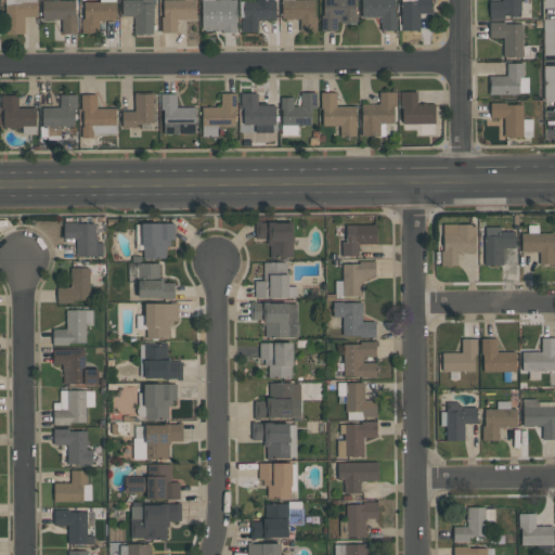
[(4,0),(5,35),(24,34),(24,17),(36,16),(35,0),(4,0)]
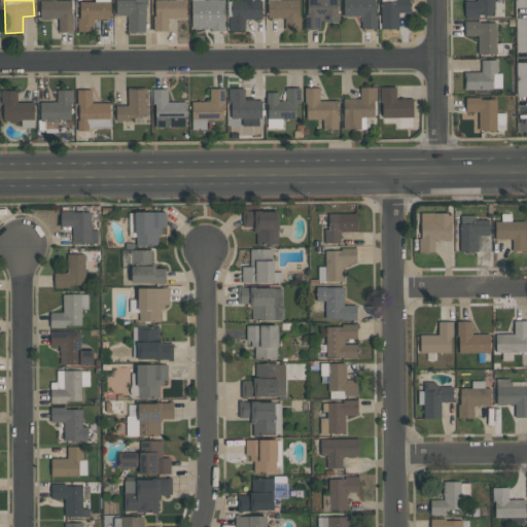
[(72,31),(71,0),(59,0),(39,0),(40,19),(58,19),(59,32),(72,31)]
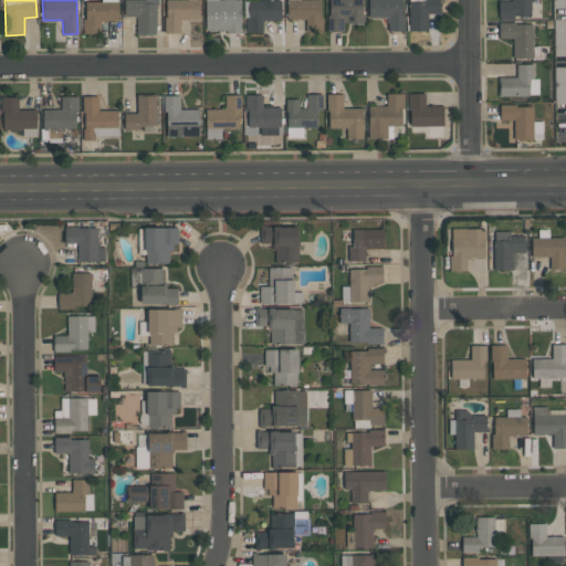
[(118,21),(117,0),(101,0),(102,2),(84,2),(84,34),(101,34),(101,21),(118,21)]
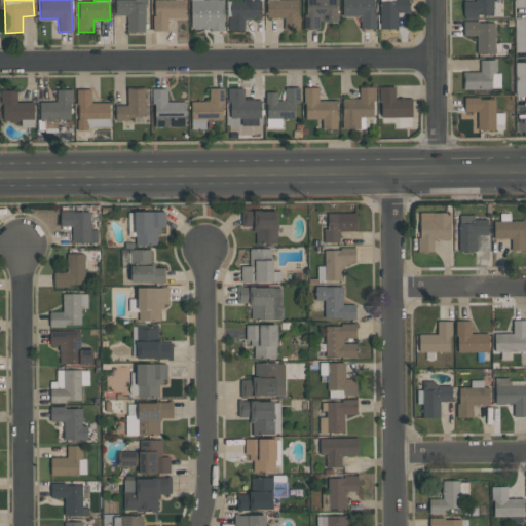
[(115,0),(115,14),(127,14),(127,32),(146,33),(145,0),(115,0)]
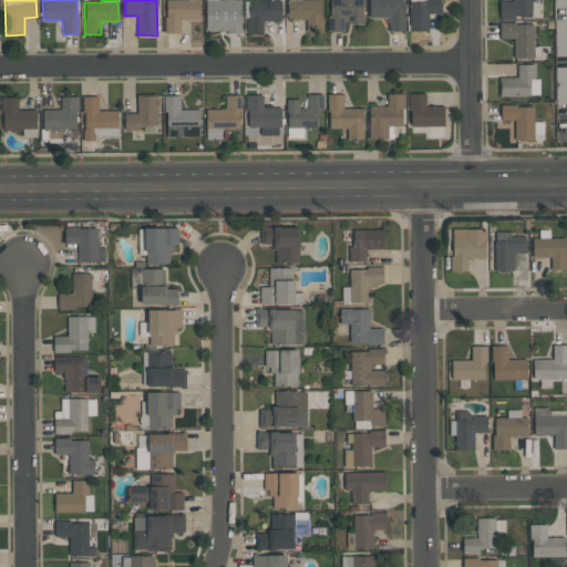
[(200,19),(199,0),(164,0),(166,33),(181,32),(181,20),(200,19)]
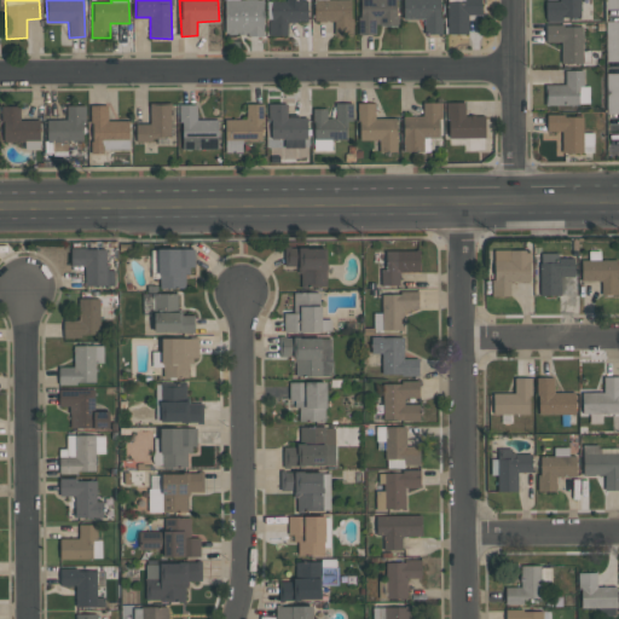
[(264,0),(225,0),(225,35),(264,36),(264,0)]
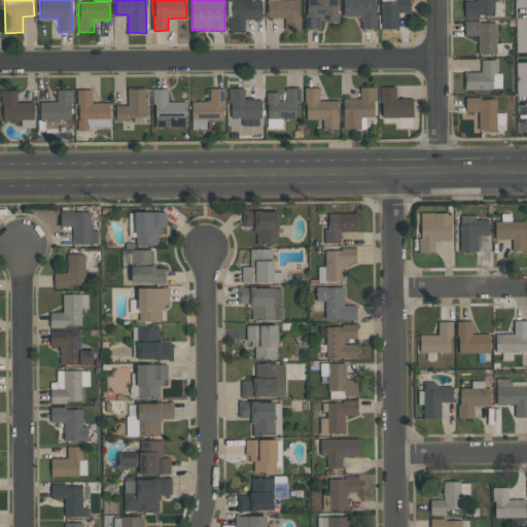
[(230,31),(245,31),(245,19),(261,19),(261,0),(256,0),(255,0),(244,0),(244,1),(230,0),(230,31)]
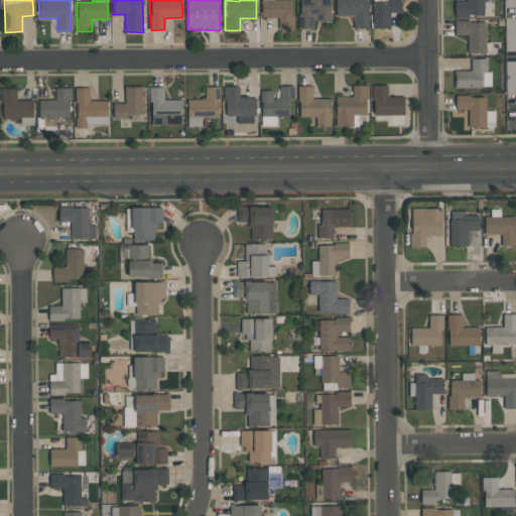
[(292,0),(262,0),(262,17),(279,18),(278,28),(292,28),(292,0)]
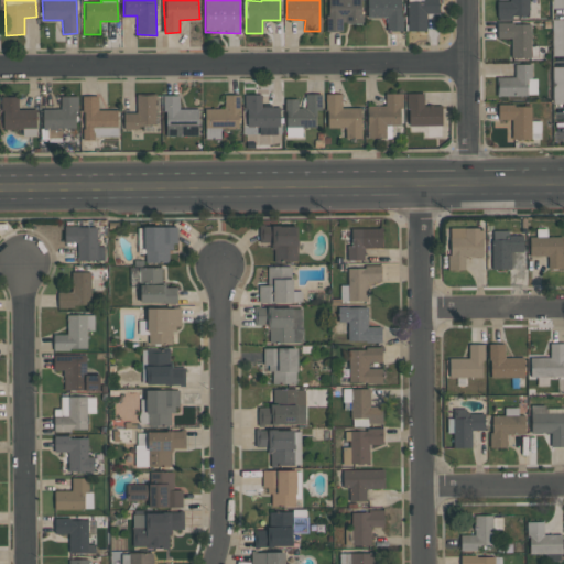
[(361,0),(327,0),(327,31),(342,32),(342,22),(361,23),(361,0)]
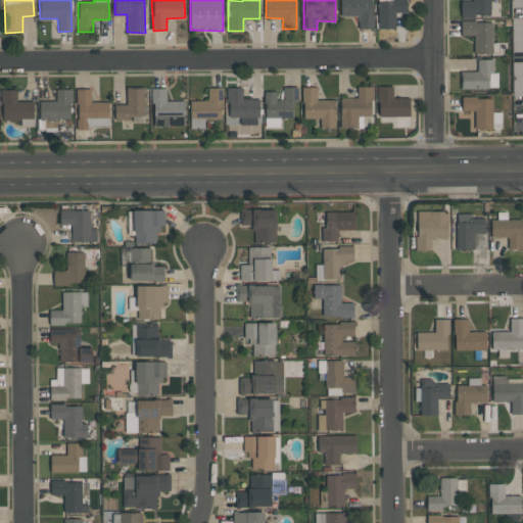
[(340,0),(341,16),(359,16),(359,29),(373,29),(372,0),(340,0)]
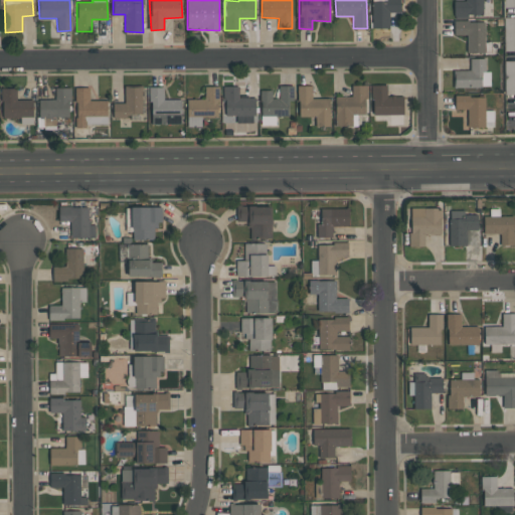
[(371,0),(372,28),(389,28),(389,12),(401,12),(400,0),(371,0)]
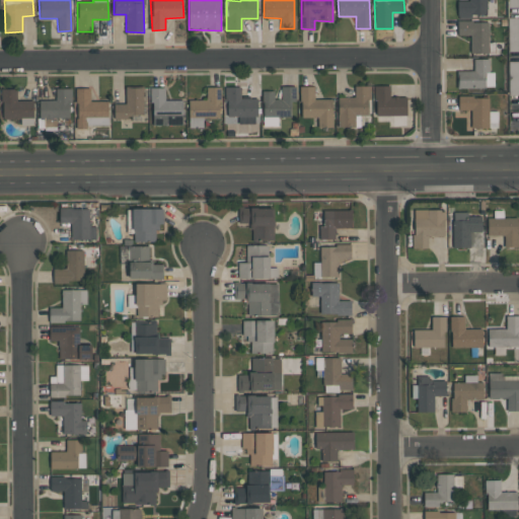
[(486,0),(468,0),(469,1),(457,1),(457,18),(471,18),(471,14),(487,14),(486,0)]
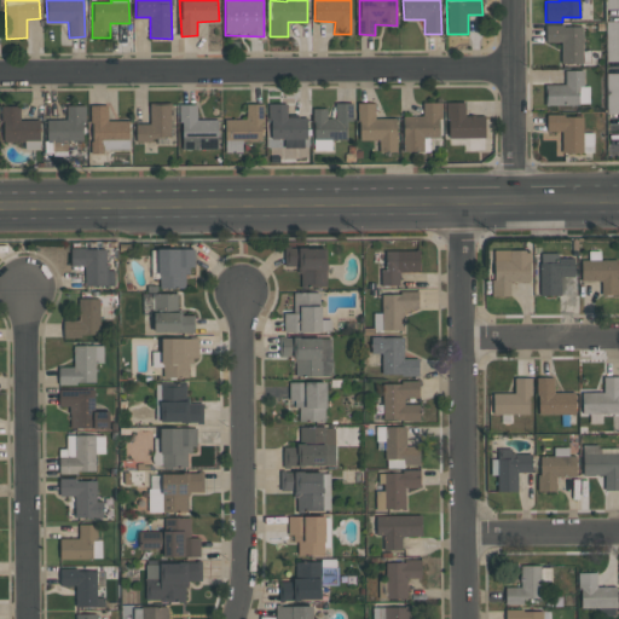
[(618,0),(605,0),(606,10),(618,9),(618,0)]
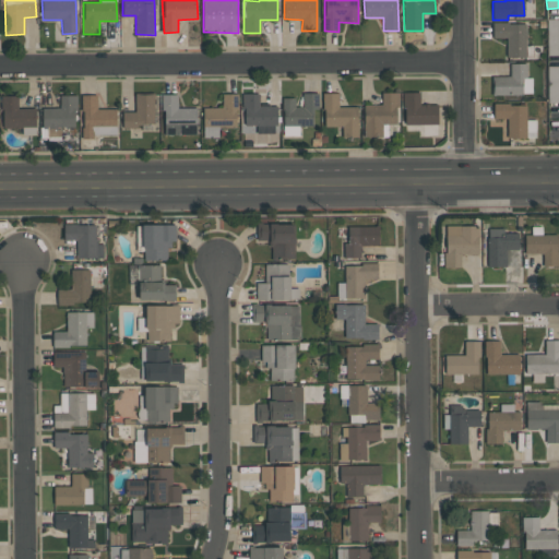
[(547,56),(558,55),(558,19),(546,19),(547,56)]
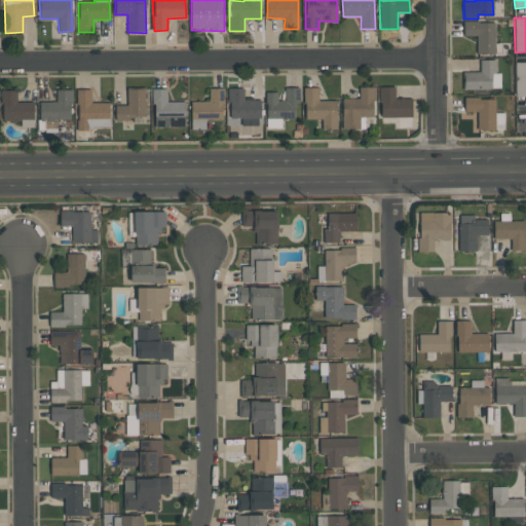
[(477,54),(495,54),(495,22),(464,22),(464,36),(477,36),(477,54)]
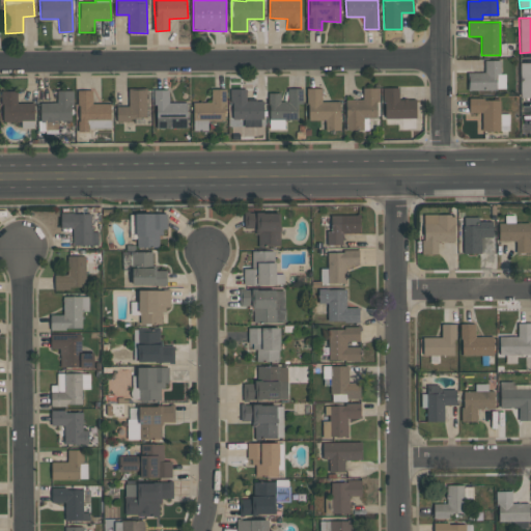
[(505,89),(505,74),(500,74),(500,60),(484,60),(484,73),(468,73),(468,90),(505,89)]
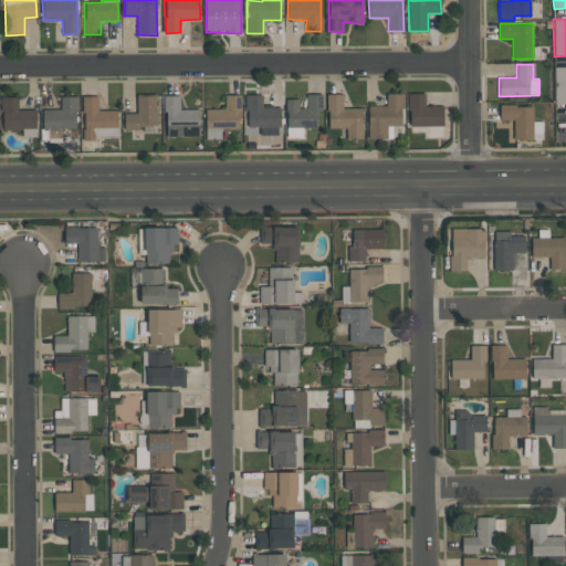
[(565,67),(554,67),(554,104),(565,104),(565,67)]
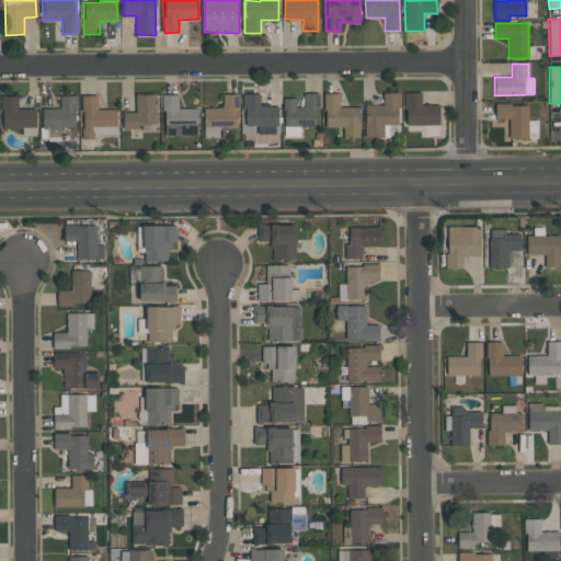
[(439,105),(421,105),(422,93),(405,92),(404,125),(438,125),(439,105)]
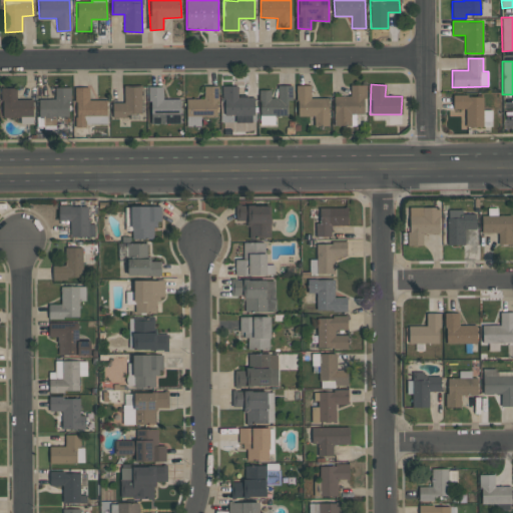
[(329,98),(311,98),(311,85),(297,85),(298,116),(315,116),(315,126),(329,126),(329,98)]
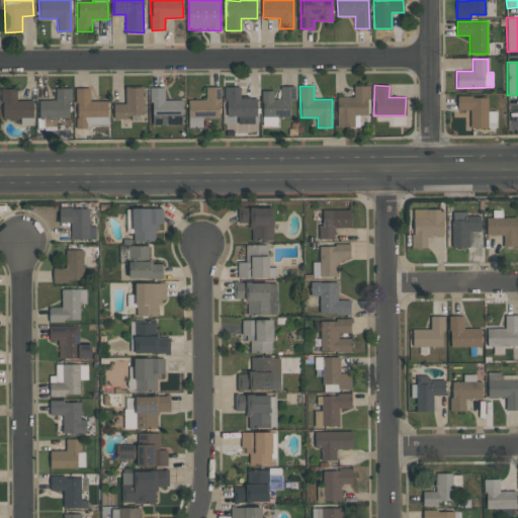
[(368,86),(353,86),(354,98),(338,98),(338,127),(354,126),(354,115),(368,115),(368,86)]
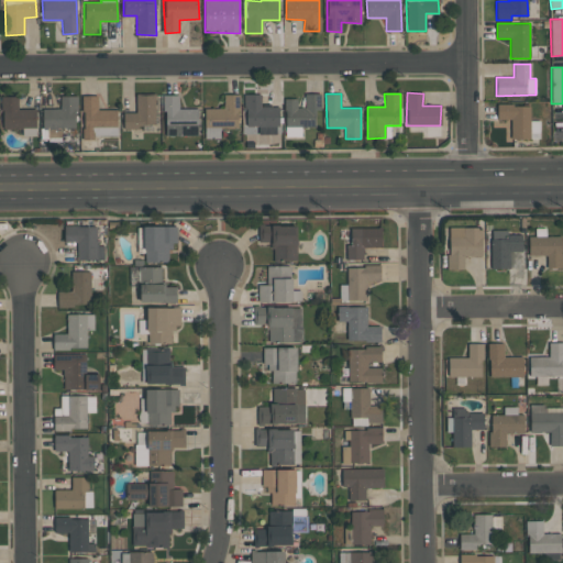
[(179,95),(164,95),(165,135),(198,135),(198,109),(179,109),(179,95)]
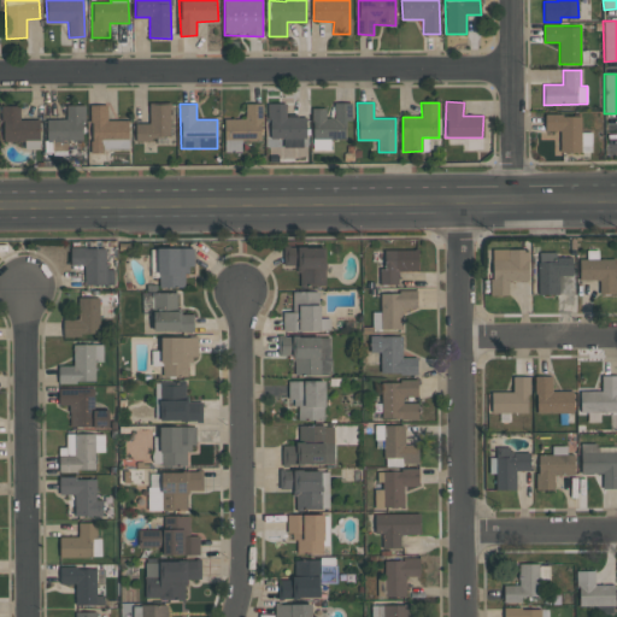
[(224,119),(224,152),(241,152),(241,141),(262,141),(262,104),(245,104),(245,119),(224,119)]
